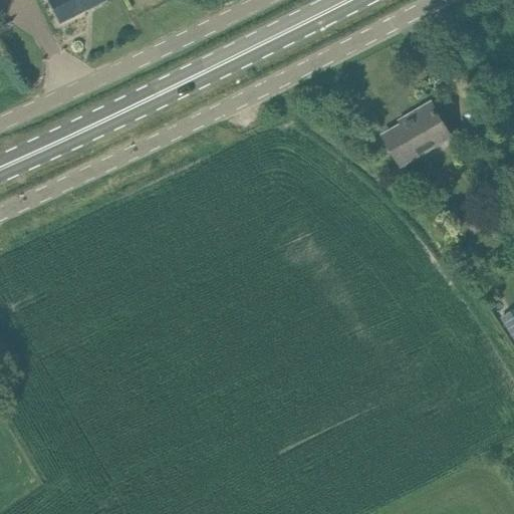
[(48,0),(60,22),(86,8),(85,5),(95,0),(48,0)]
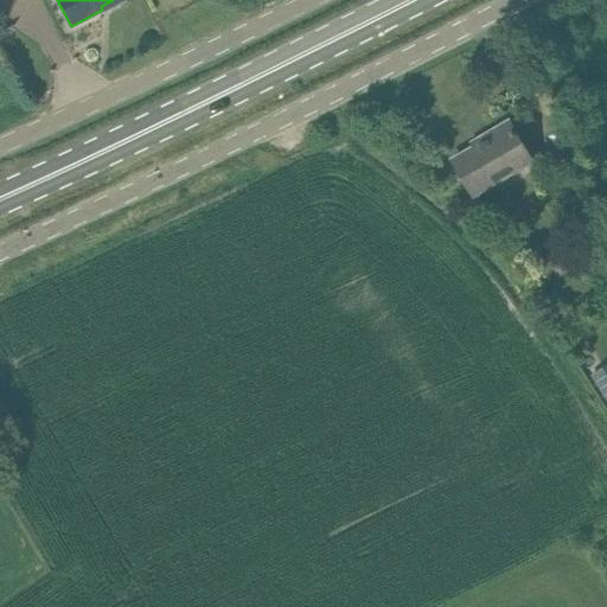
[(531,161),(521,142),(509,122),(489,134),(491,138),(454,159),(474,195),(531,161)]
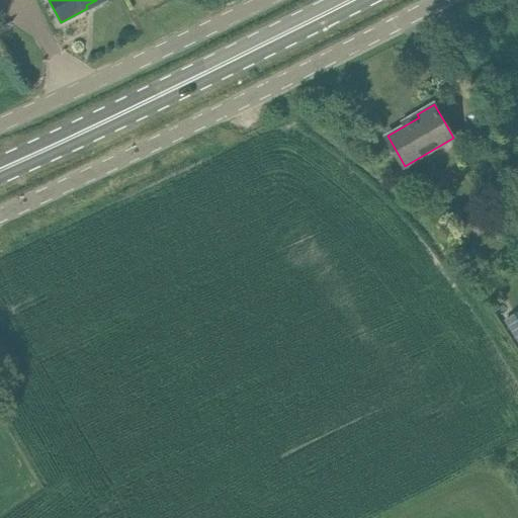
[(465,219),(459,229),(468,235),(475,226),(465,219)]
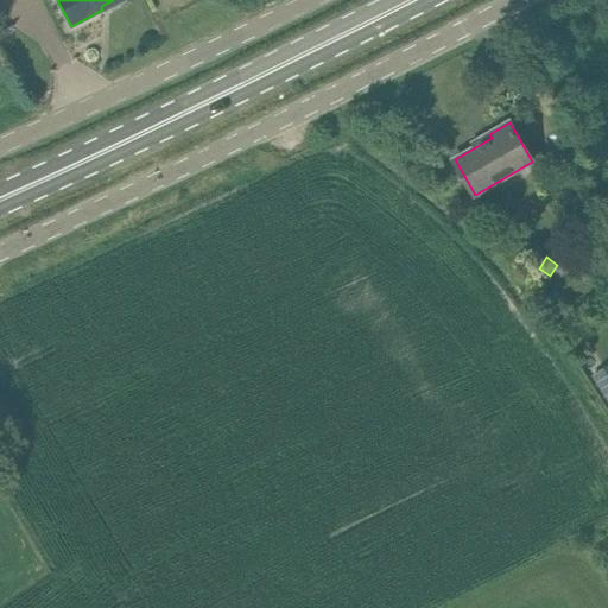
[(607,363),(593,375),(607,398),(607,363)]
